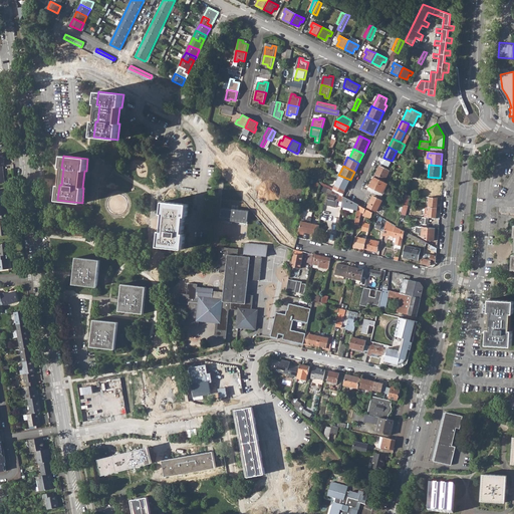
[(373,177),(383,182),(390,171),(379,166),(373,177)]
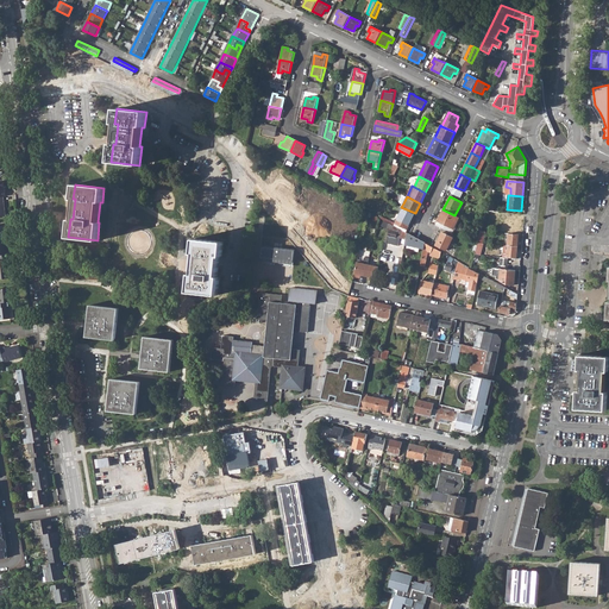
[(401,209),(395,224),(407,230),(413,215),(401,209)]
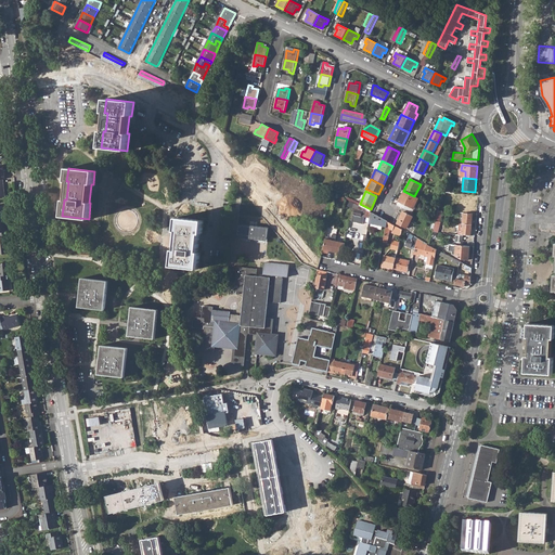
[(398,202),(412,208),(417,197),(414,196),(403,191),(398,202)]
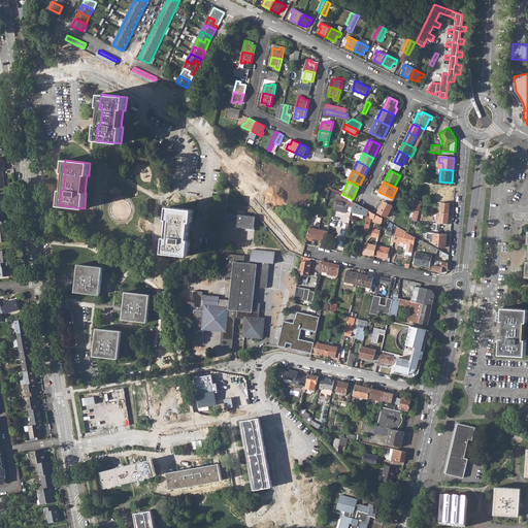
[(440,202),(450,203),(451,191),(439,190),(438,202),(440,202)]
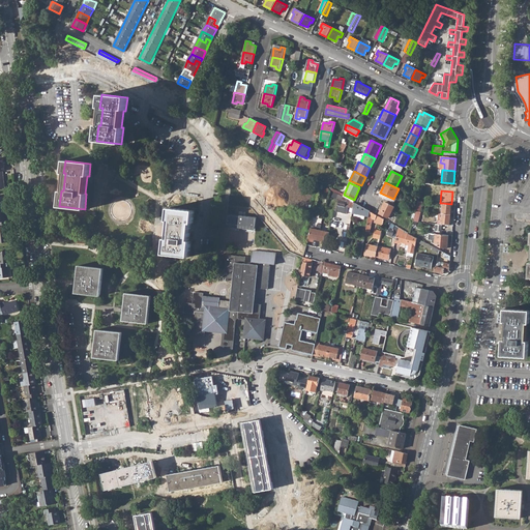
[(379,213),(388,218),(394,207),(384,202),(379,213)]
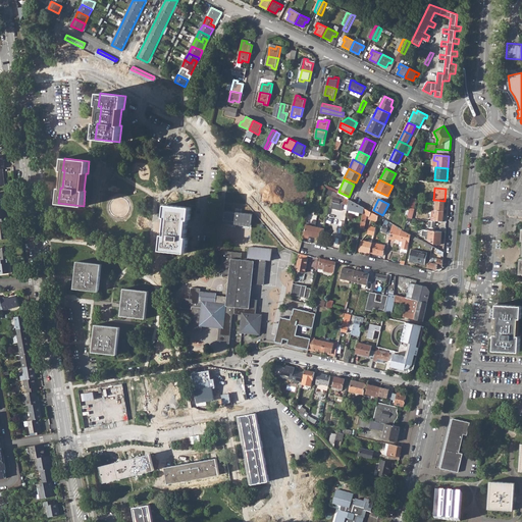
[(356,212),(363,214),(365,208),(351,201),(349,200),(348,207),(349,208),(348,213),(355,215),(356,212)]
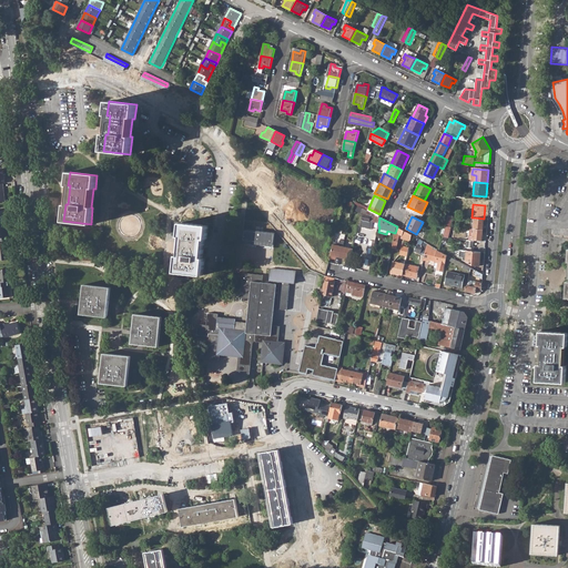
[(484,219),(474,217),(474,229),(474,230),(483,230),(484,219)]
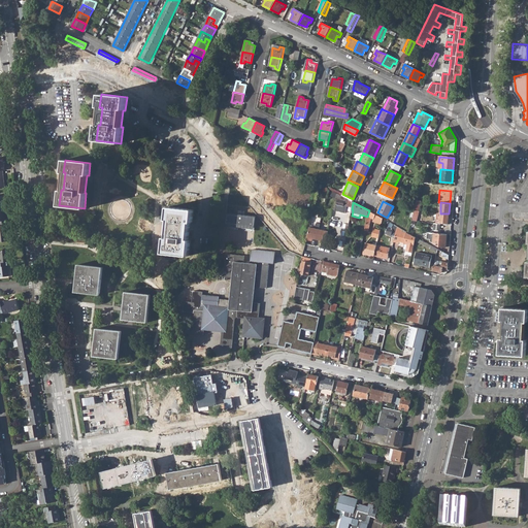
[(164,253),(189,255),(191,239),(189,239),(191,222),(193,222),(194,209),(169,206),(168,220),(170,220),(168,237),(166,236),(164,253)]
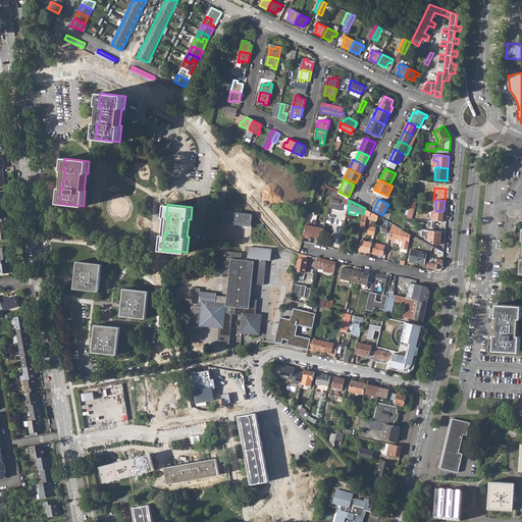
[(362,221),(365,222),(367,215),(369,216),(368,219),(377,221),(378,216),(365,208),(363,214),(362,221)]
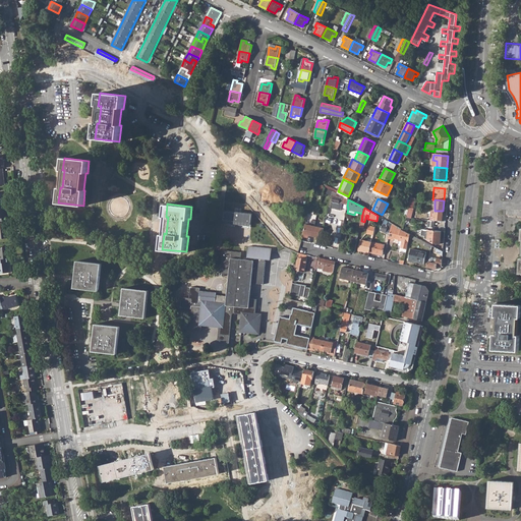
[(443,211),(435,211),(433,220),(442,221),(443,211)]
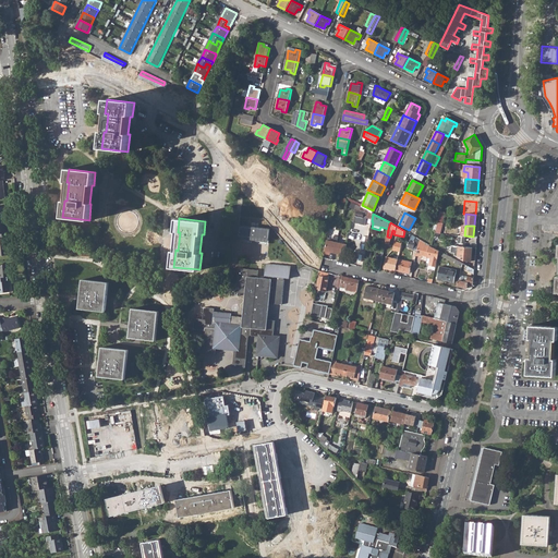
[(330,252),(335,253),(337,242),(338,237),(335,235),(334,238),(328,237),(324,253),(329,255),(330,252)]
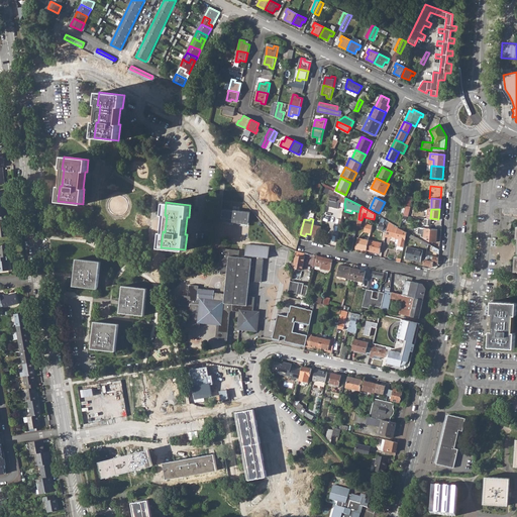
[(376,231),(380,233),(382,229),(386,231),(387,230),(389,221),(385,219),(383,224),(380,222),(376,231)]
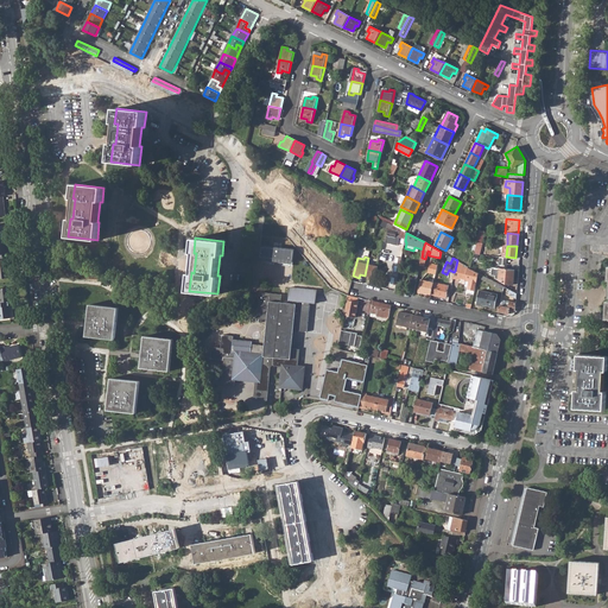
[(0,279),(11,279),(8,260),(6,260),(1,260),(0,260),(0,279)]
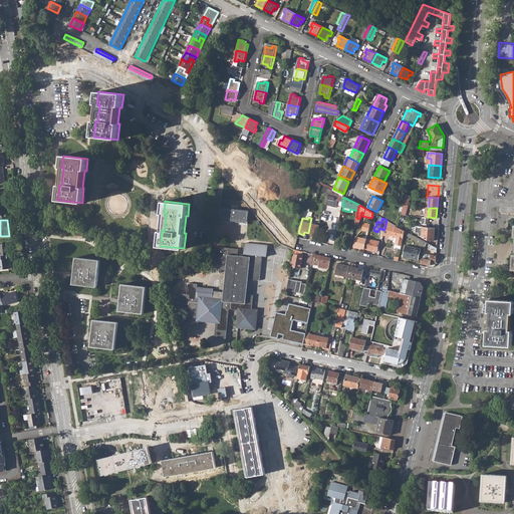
[(384,229),(390,231),(391,225),(396,226),(397,225),(387,220),(384,229)]
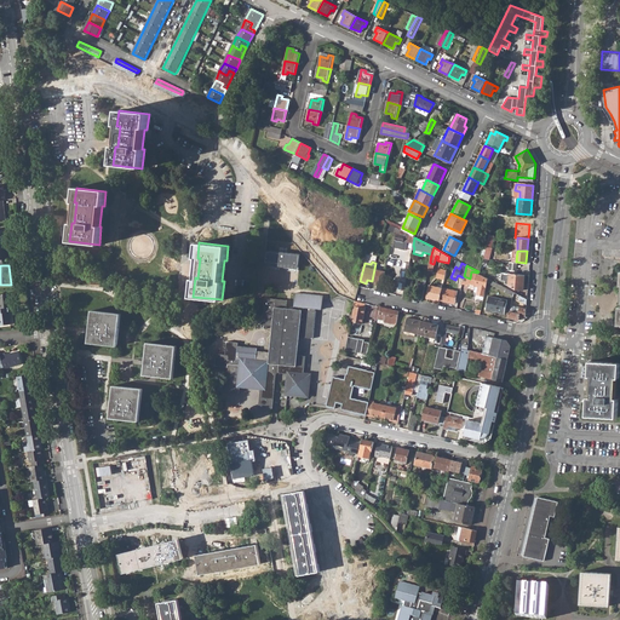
[(375,285),(382,286),(385,271),(374,269),(372,281),(375,282),(375,285)]
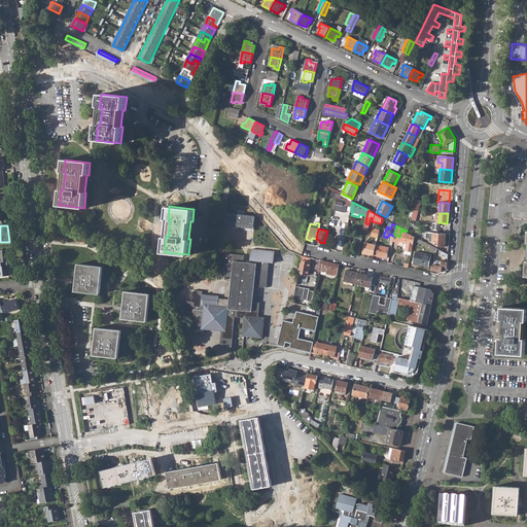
[(411,251),(413,245),(414,237),(406,232),(400,231),(399,237),(398,240),(403,242),(403,243),(406,243),(405,250),(411,251)]
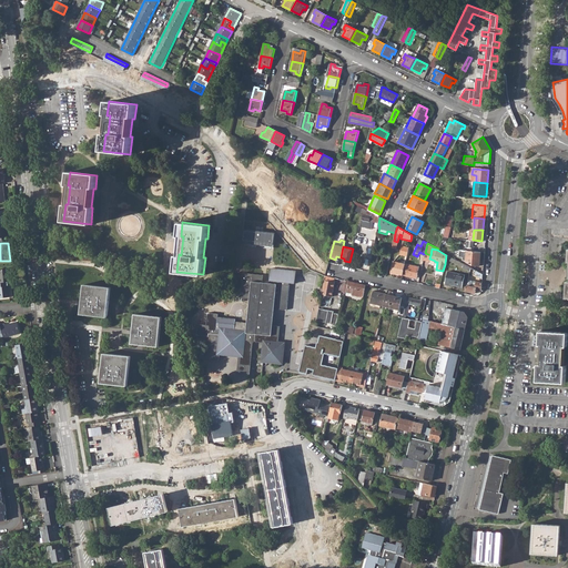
[(473,265),(479,265),(480,252),(459,250),(459,256),(463,257),(463,260),(473,265)]
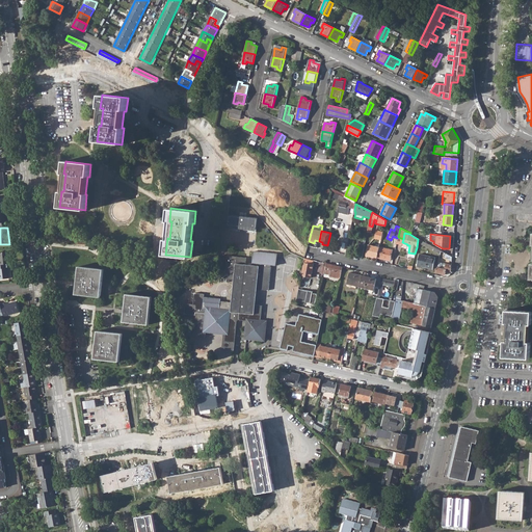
[(345,250),(349,250),(351,243),(352,244),(354,238),(348,236),(345,250)]
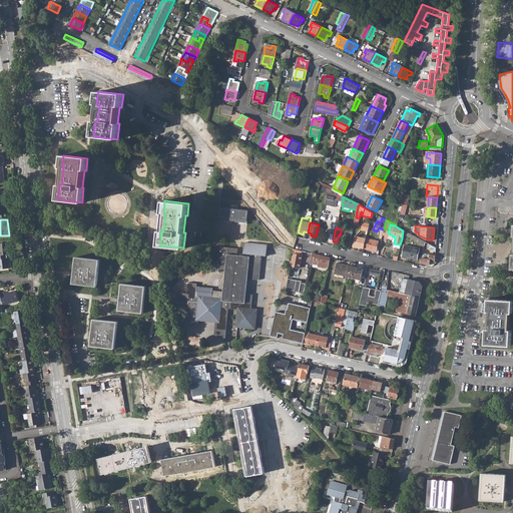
[(403,233),(425,245),(426,241),(404,230),(403,233)]
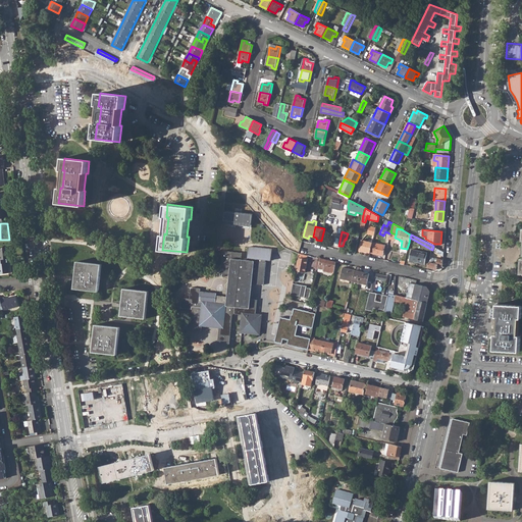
[(372,244),(361,241),(358,252),(369,255),(370,253),(372,244)]
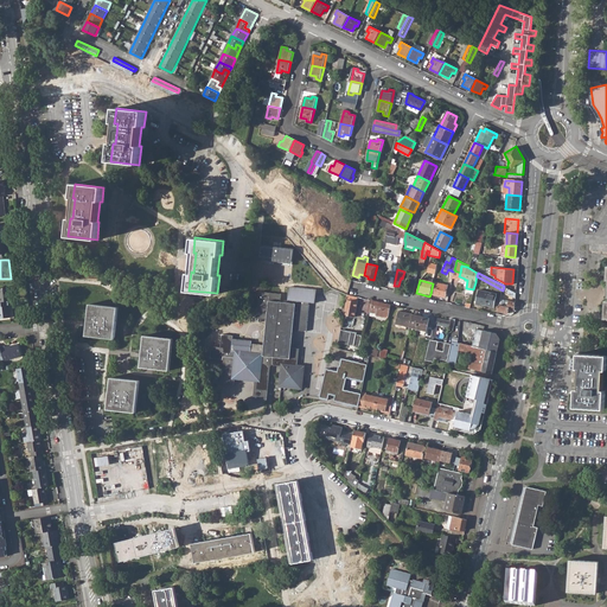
[(430,294),(445,296),(447,285),(433,282),(433,283),(430,294)]
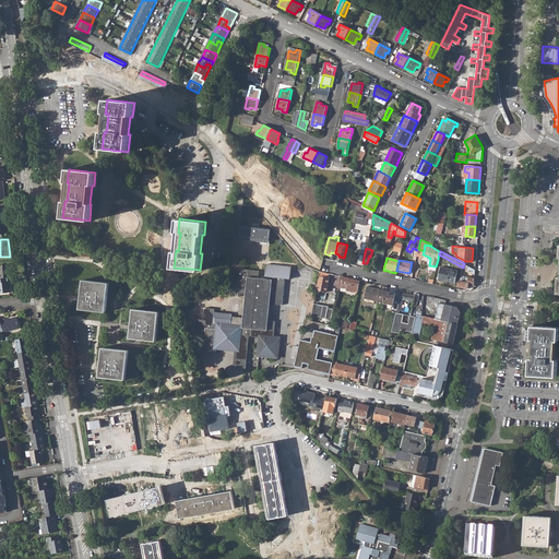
[(463,268),(475,274),(475,270),(464,263),(463,268)]
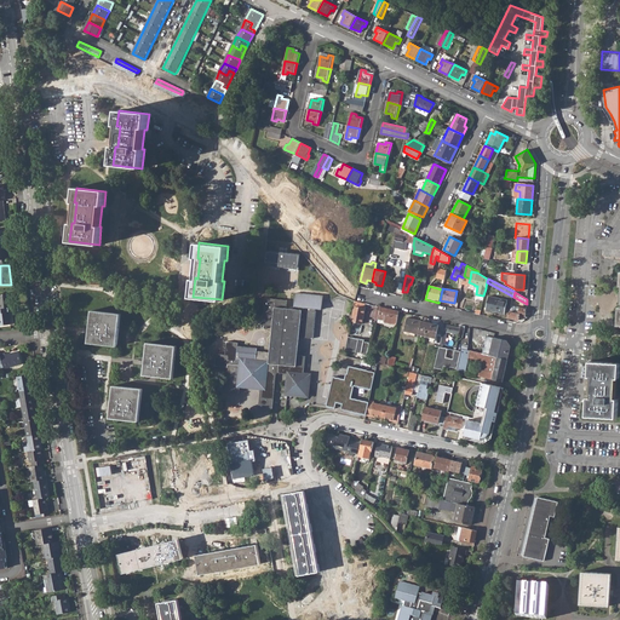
[(287,299),(263,298),(262,325),(273,326),(270,349),(239,346),(239,343),(227,342),(225,355),(217,354),(216,366),(228,367),(227,391),(240,392),(241,386),(262,388),(259,408),(273,409),(276,373),(290,374),(287,394),(308,395),(309,374),(304,374),(305,355),(300,355),(302,337),(315,338),(317,309),(322,309),(323,296),(296,293),(294,309),(287,309),(287,299)]
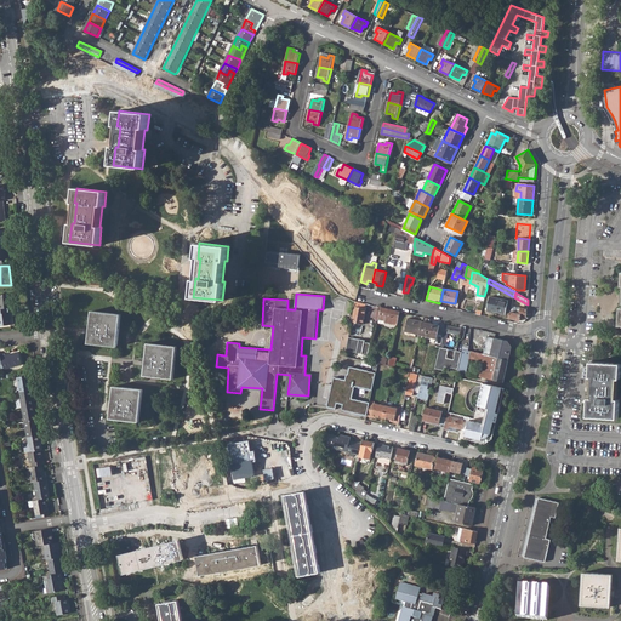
[(0,295),(0,309),(12,308),(11,295),(0,295)]
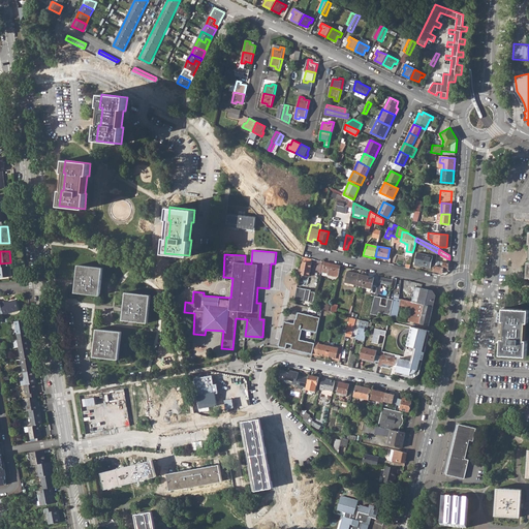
[(418,265),(430,268),(432,256),(416,252),(413,266),(418,267),(418,265)]
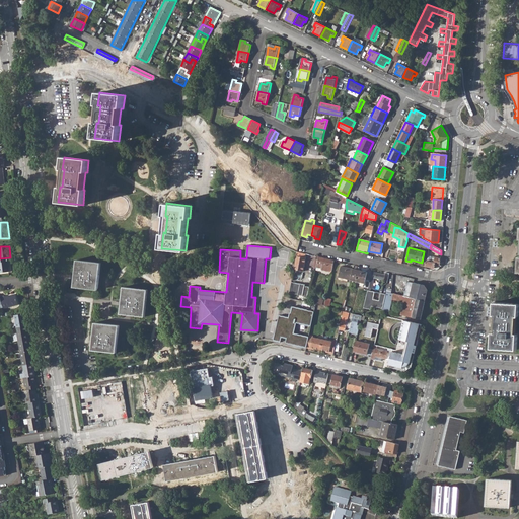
[(298,252),(295,270),(304,271),(306,258),(307,254),(298,252)]
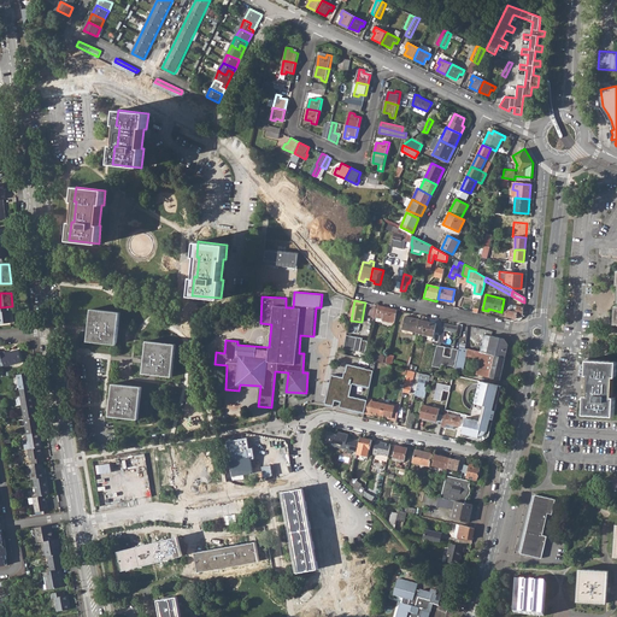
[(505,316),(517,318),(517,315),(522,315),(523,306),(509,304),(505,316)]
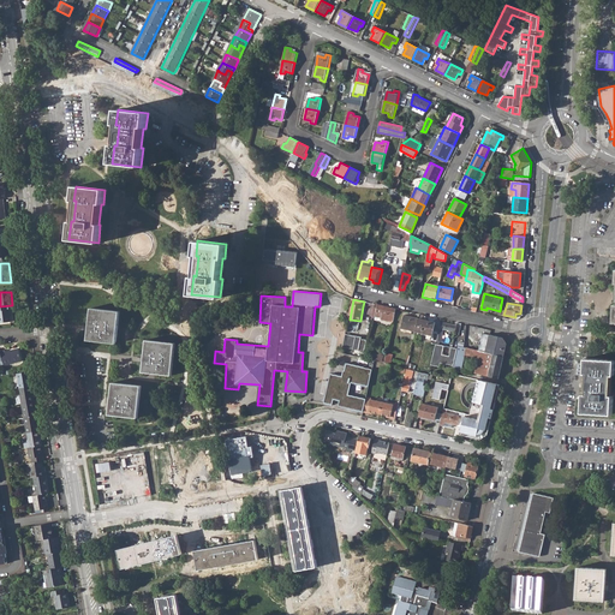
[(381,318),(393,321),(395,309),(375,304),(372,315),(381,317),(381,318)]
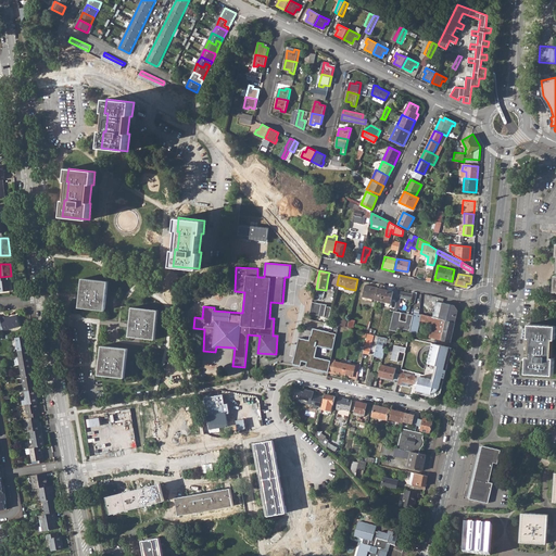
[(0,292),(9,292),(8,281),(12,280),(11,276),(0,277),(0,292)]
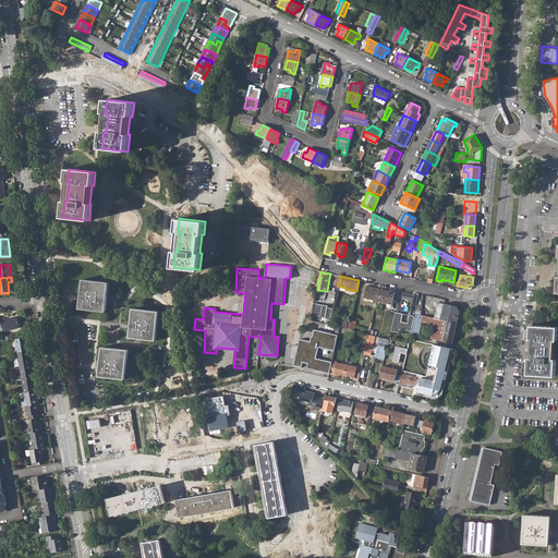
[(79,308),(105,312),(108,283),(82,279),(79,308)]
